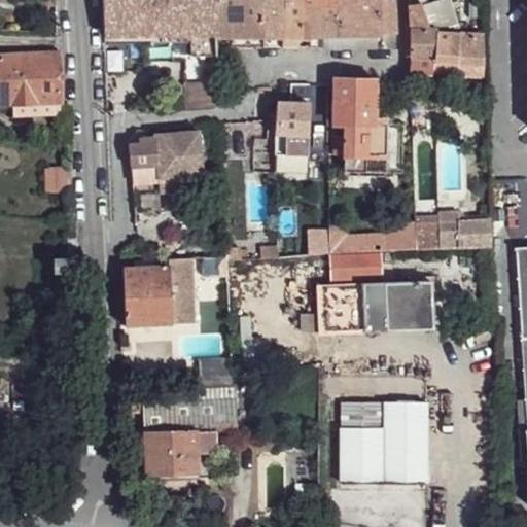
[(101,0),(103,38),(179,36),(189,36),(216,36),(214,0),(101,0)]
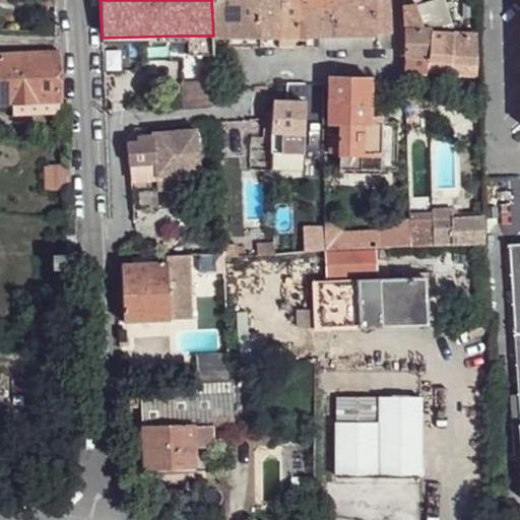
[(211,0),(213,36),(226,37),(228,48),(260,48),(260,36),(258,0),(211,0)]
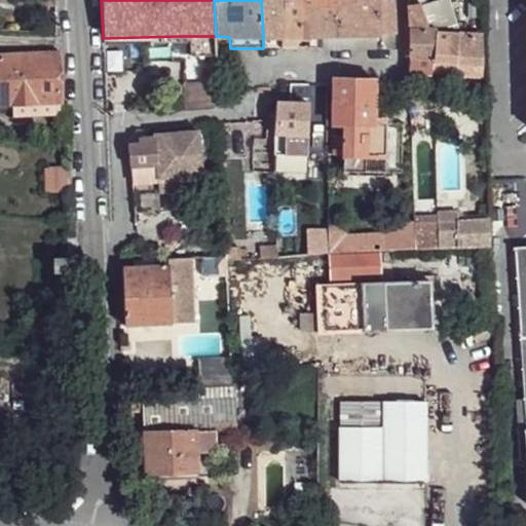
[(280,36),(277,0),(261,0),(263,36),(280,36)]
